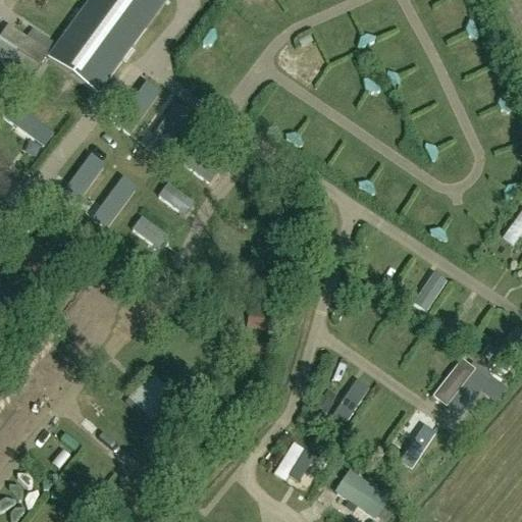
[(92,0),(48,60),(97,97),(167,0),(92,0)]
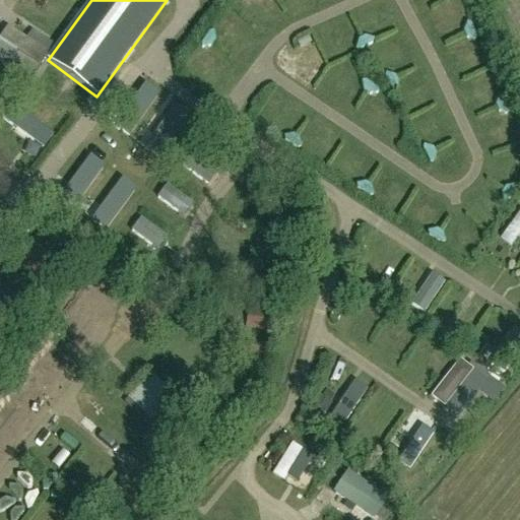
[(0,27),(0,56),(16,57),(17,28),(0,27)]
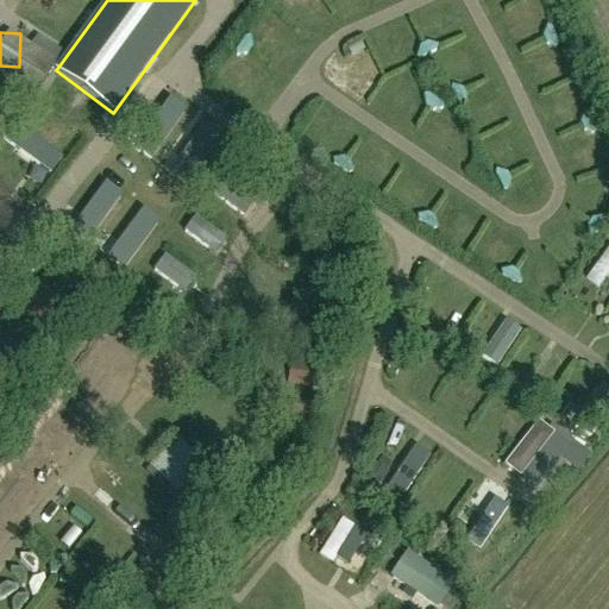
[(168,104),(136,144),(150,156),(182,114),(168,104)]
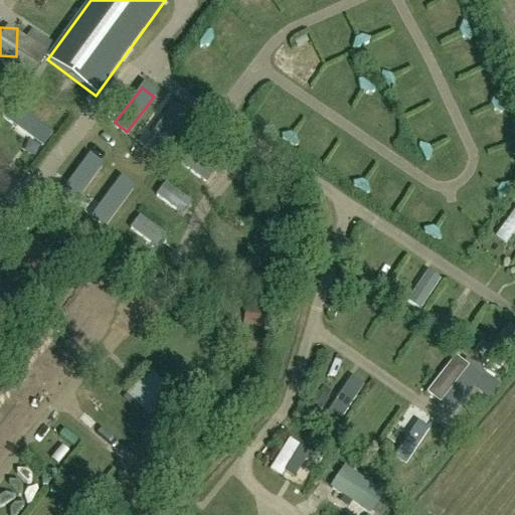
[(14,109),(5,121),(40,147),(49,135),(14,109)]
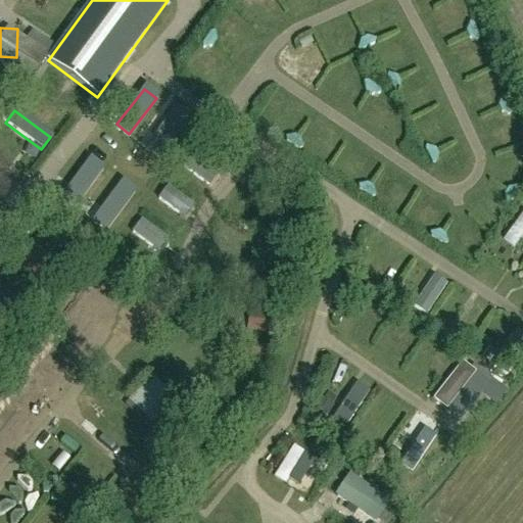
[(175,110),(147,146),(159,155),(187,121),(175,110)]
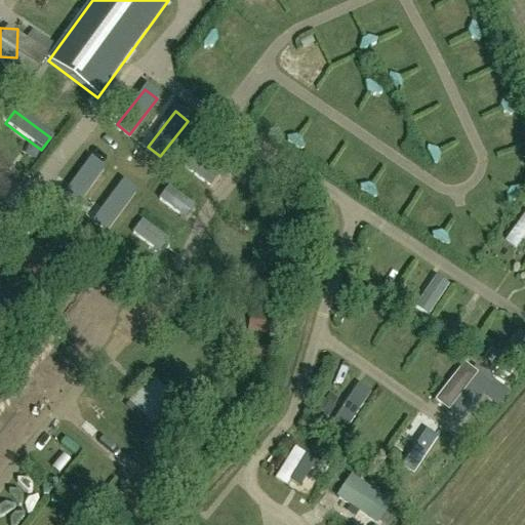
[(208,187),(218,175),(196,156),(186,167),(208,187)]
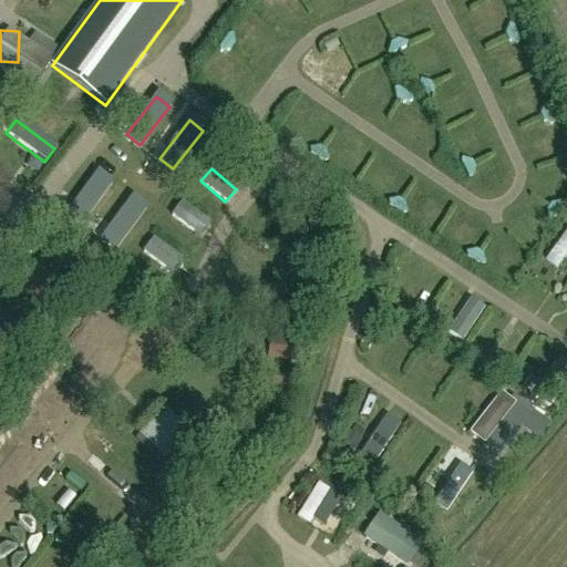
[(96,174),(66,213),(80,223),(110,185),(96,174)]
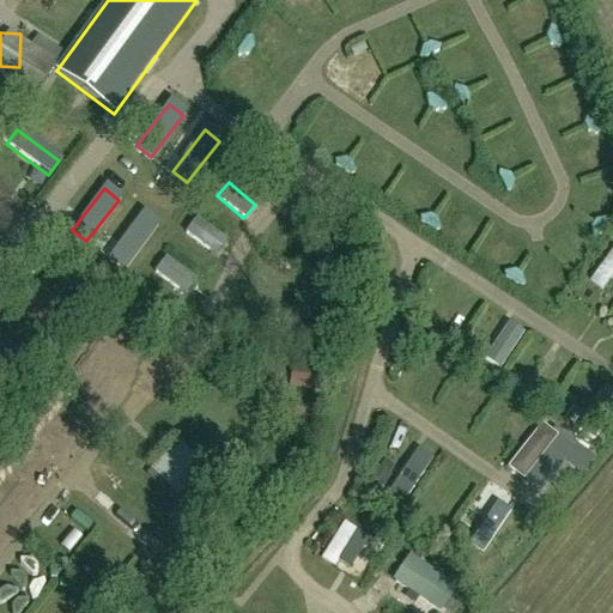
[(143,217),(110,258),(125,269),(157,228),(143,217)]
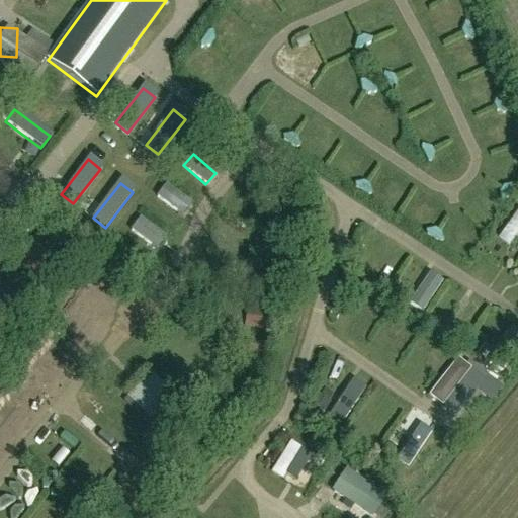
[(168,186),(159,198),(182,214),(191,202),(168,186)]
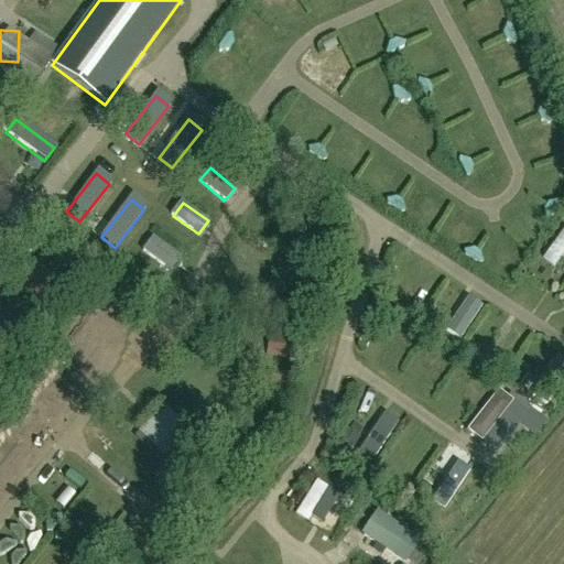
[(563,228),(542,252),(555,264),(563,255),(563,228)]
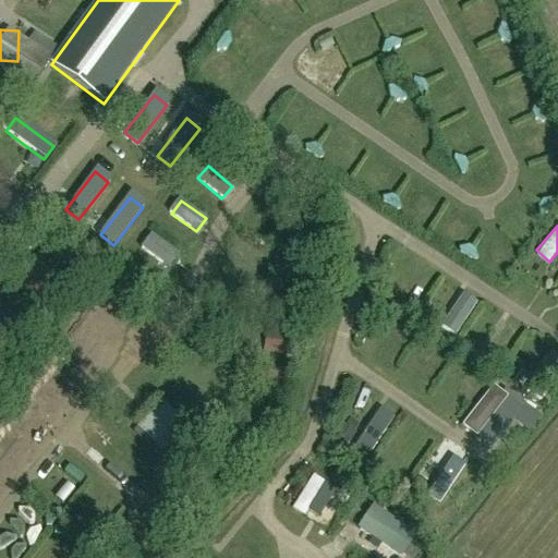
[(157,235),(145,249),(171,271),(182,258),(157,235)]
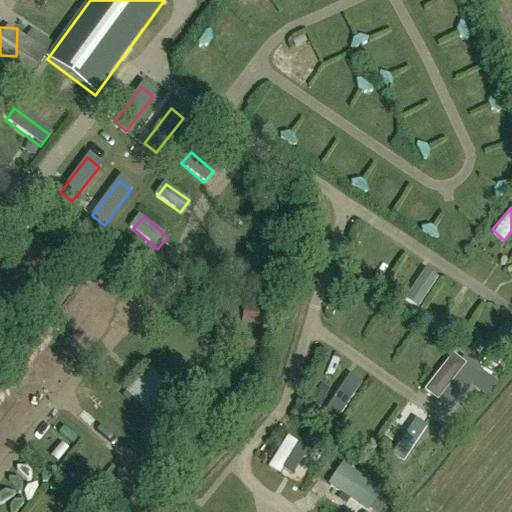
[(244,307),(241,323),(263,326),(265,310),(244,307)]
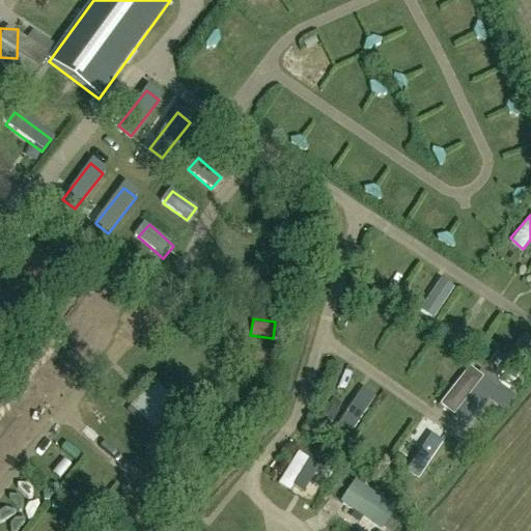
[(151,429),(174,406),(152,384),(130,408),(151,429)]
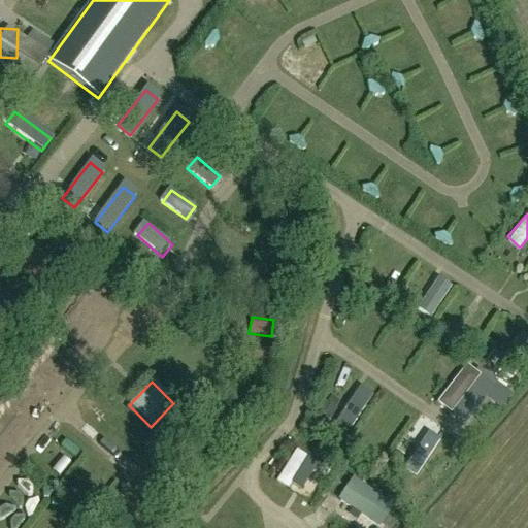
[(324,408),(335,415),(343,400),(332,394),(324,408)]
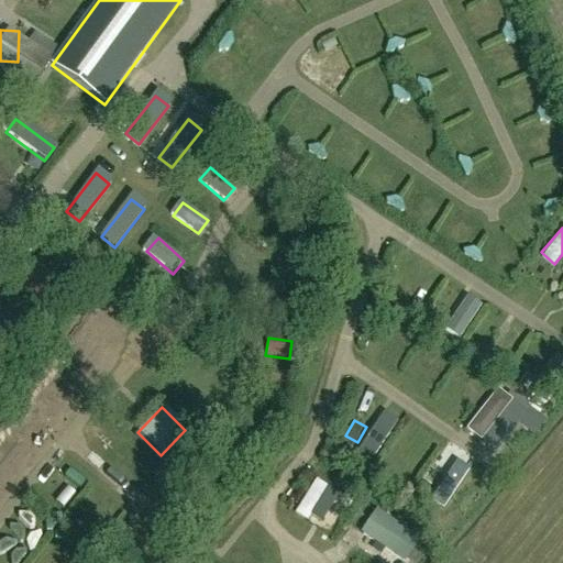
[(359,445),(374,453),(383,437),(368,428),(359,445)]
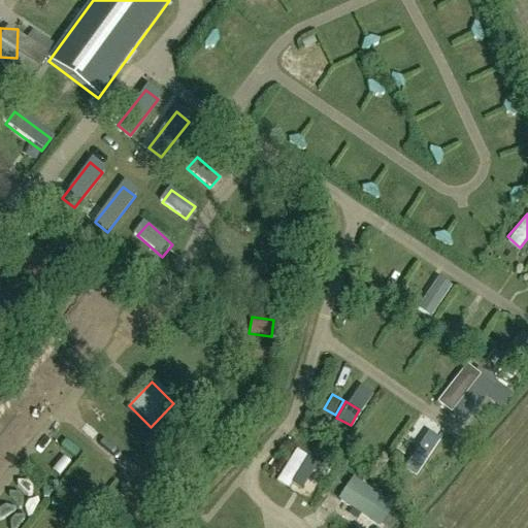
[(418,463),(435,430),(424,424),(406,457),(418,463)]
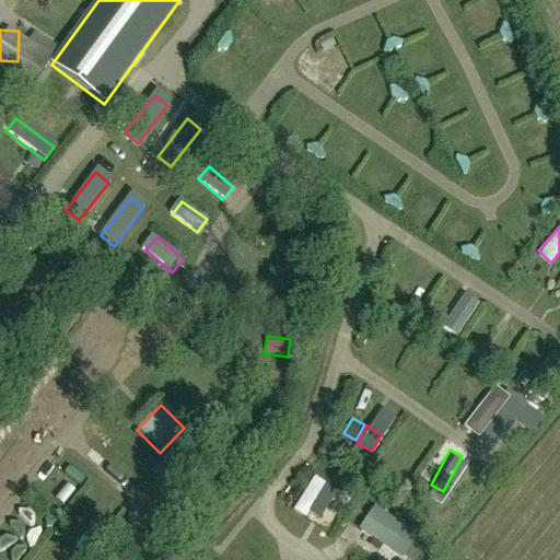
[(317,474),(294,506),(310,516),(331,483),(317,474)]
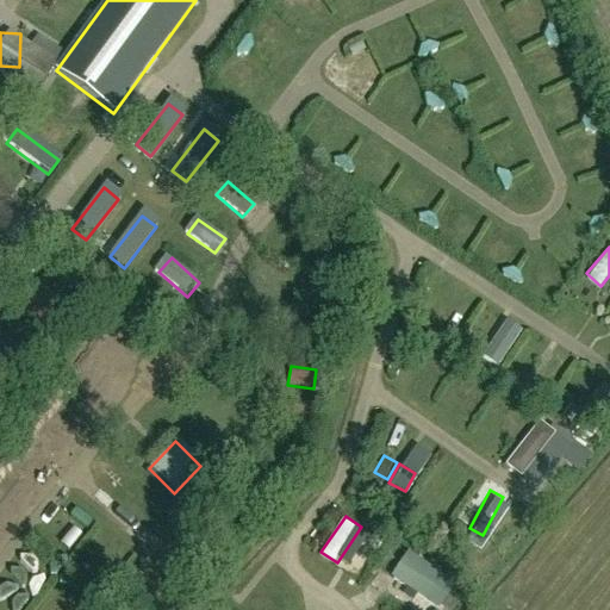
[(442,571),(409,548),(393,572),(428,593),(442,571)]
